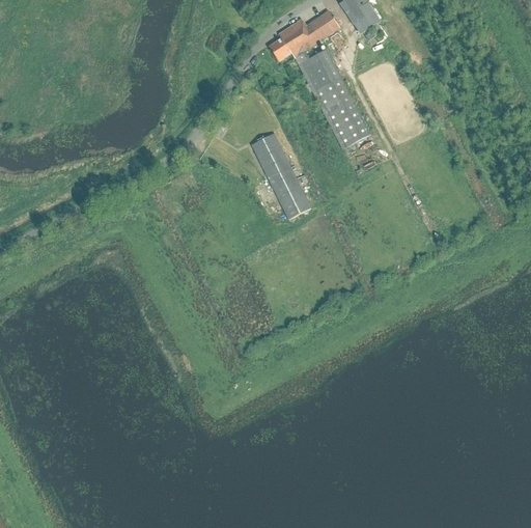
[(360,34),(381,20),(367,0),(343,0),(339,3),(360,34)]
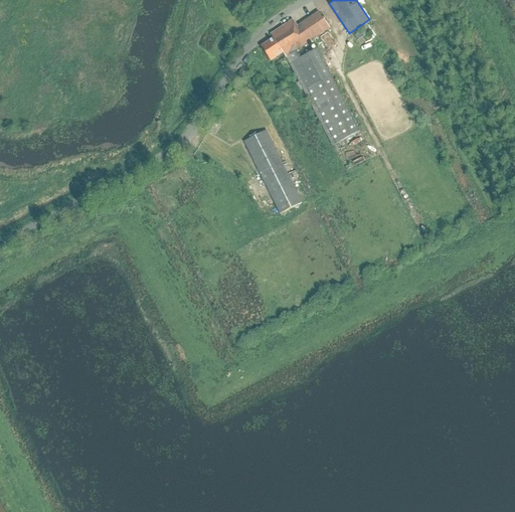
[(299,57),(295,49),(329,26),(318,9),(297,23),(293,17),(270,32),(273,36),(261,44),(270,58),(283,50),(286,55),(290,61),(332,144),(360,129),(317,47),(299,57)]
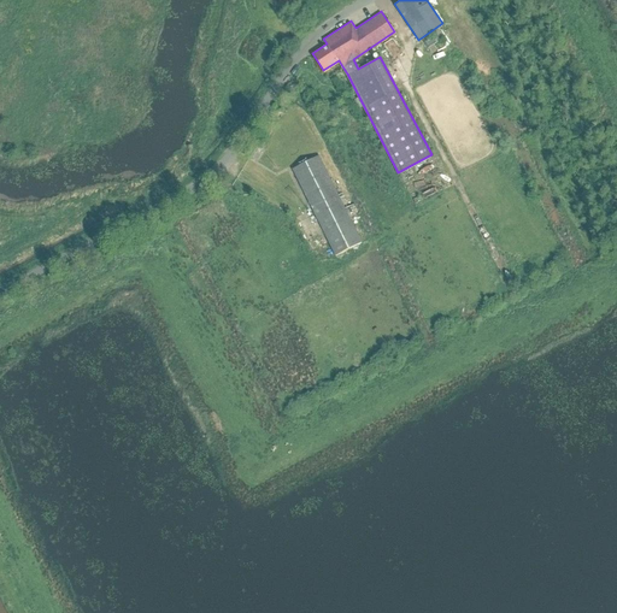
[(362,240),(318,154),(292,166),(315,212),(319,222),(335,253),(362,240)]
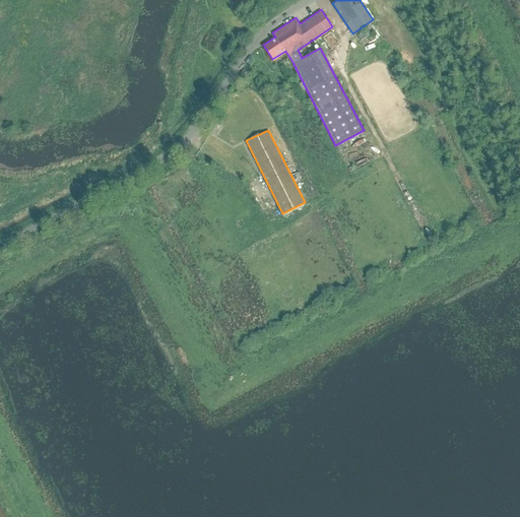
[(386,159),(392,170),(396,167),(389,157),(386,159)]
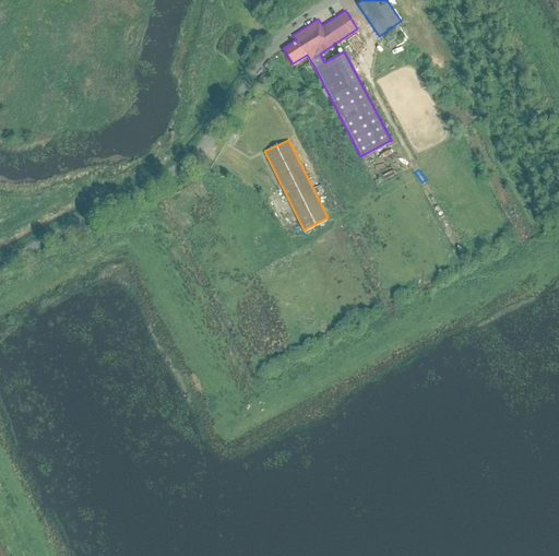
[(283,205),(289,201),(285,192),(278,196),(283,205)]
